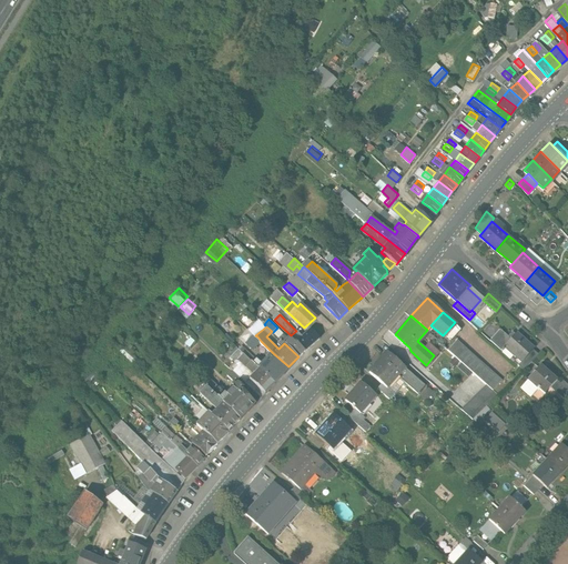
[(291,335),(288,338),(285,335),(277,328),(273,332),(284,343),(298,356),(305,349),(291,335)]
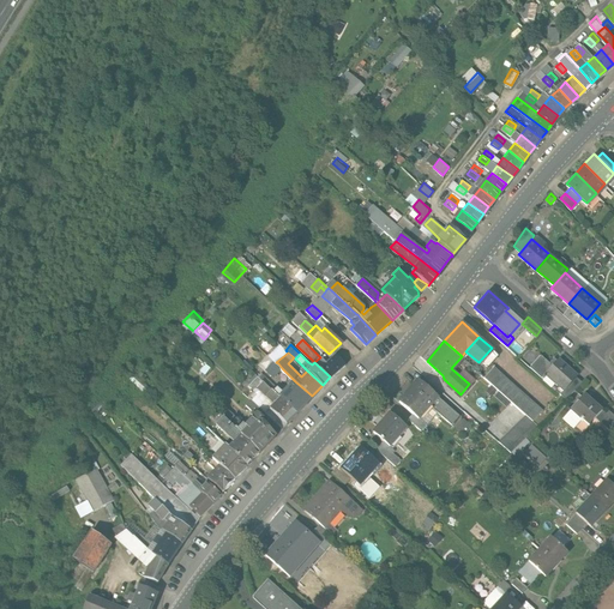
[(577,373),(559,356),(552,365),(540,354),(530,366),(542,375),(545,373),(563,389),(576,375),(577,373)]
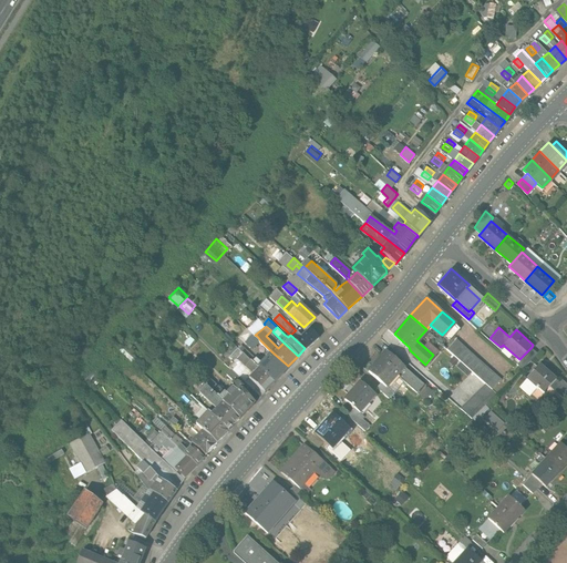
[(305,333),(299,328),(296,330),(290,335),(305,348),(318,337),(309,328),(305,333)]
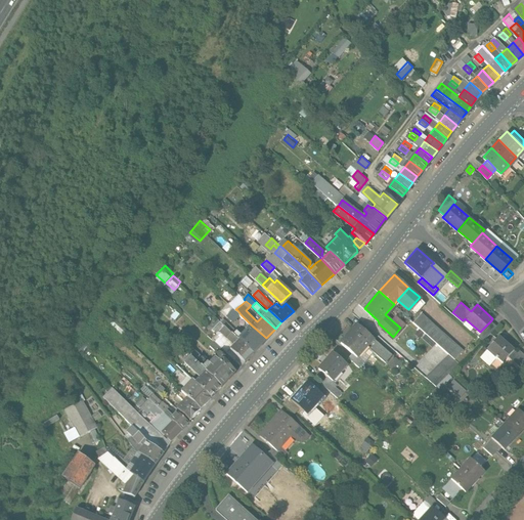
[(241,314),(237,310),(231,317),(242,327),(247,320),(241,314)]
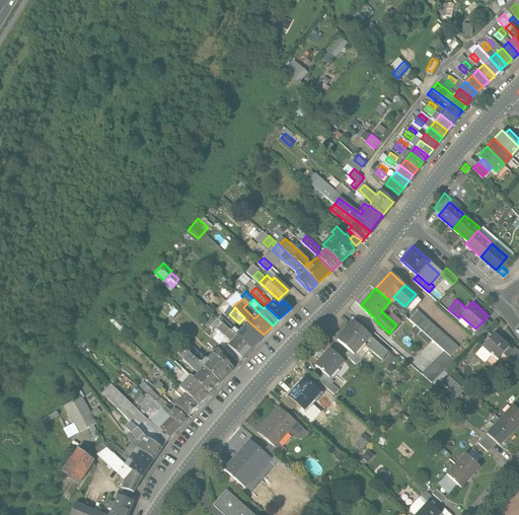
[(458,344),(417,307),(409,317),(415,322),(420,327),(432,338),(450,354),(458,344)]
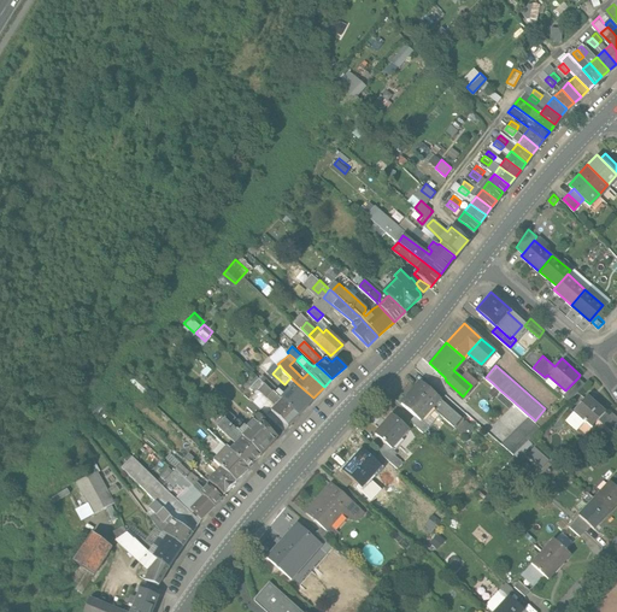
[(579,377),(565,390),(563,394),(568,399),(585,382),(579,377)]
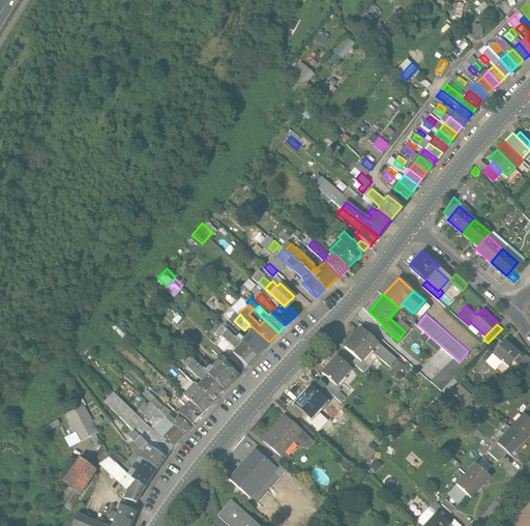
[(360,326),(354,333),(356,334),(350,342),(349,340),(344,345),(356,356),(360,360),(361,359),(371,349),(377,341),(360,326)]
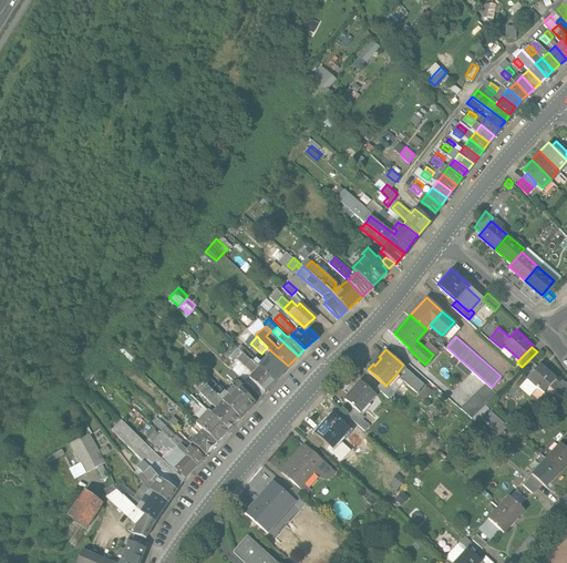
[(251,359),(244,351),(238,356),(239,357),(237,360),(239,362),(241,360),(247,365),(251,359)]
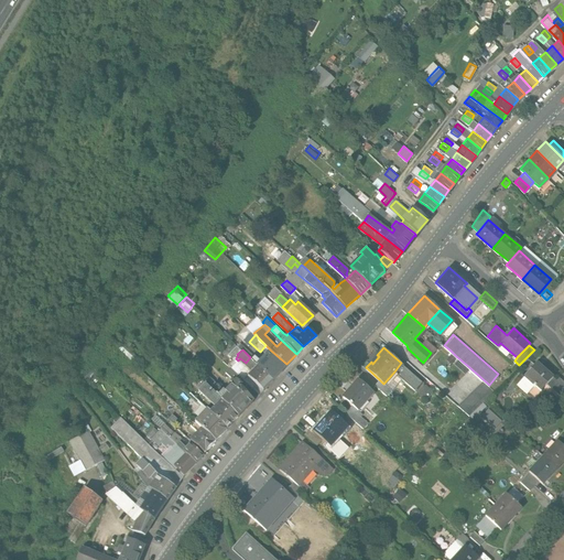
[(271,351),(259,365),(273,378),(286,364),(271,351)]
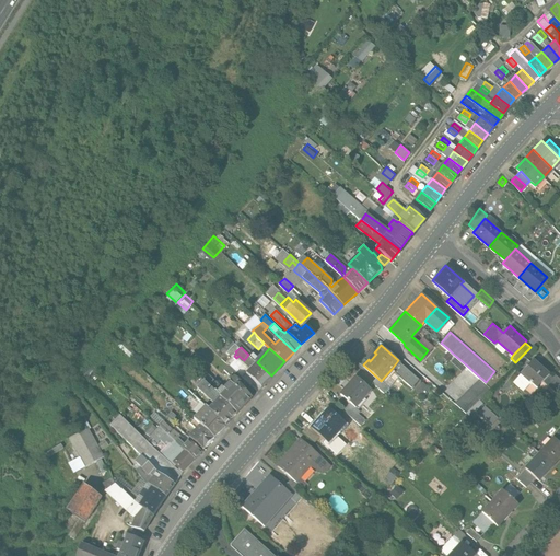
[(453,354),(447,348),(443,354),(448,359),(450,358),(453,354)]
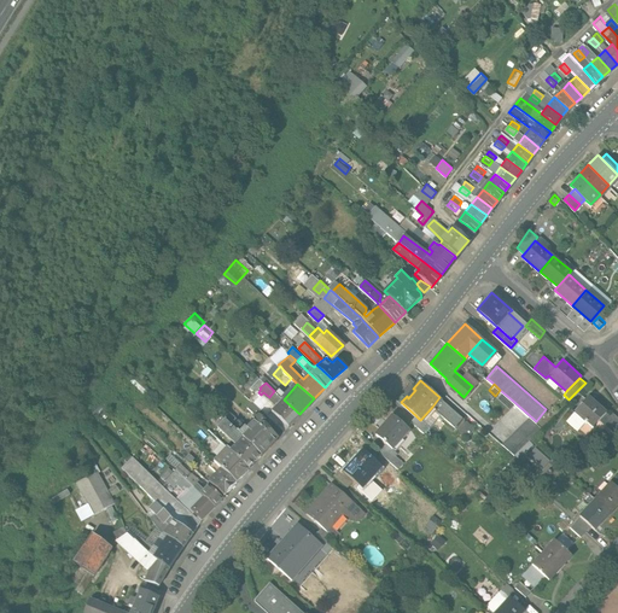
[(514,402),(500,390),(496,395),(509,407),(514,402)]
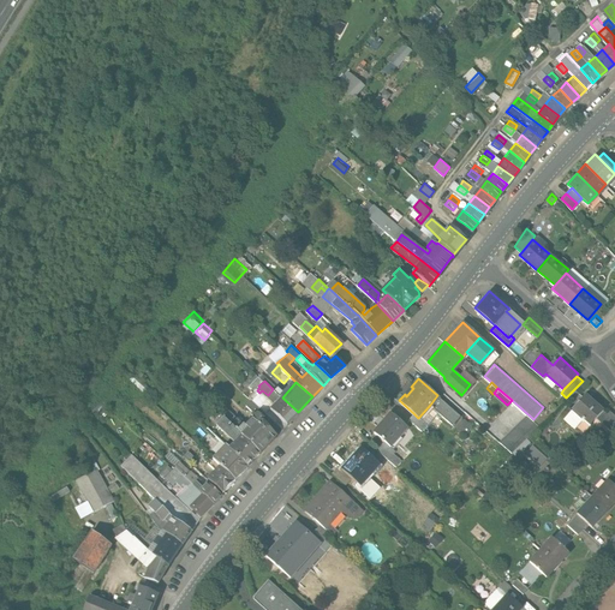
[(282,398),(273,389),(268,395),(276,404),(272,408),(287,424),(298,412),(282,398)]
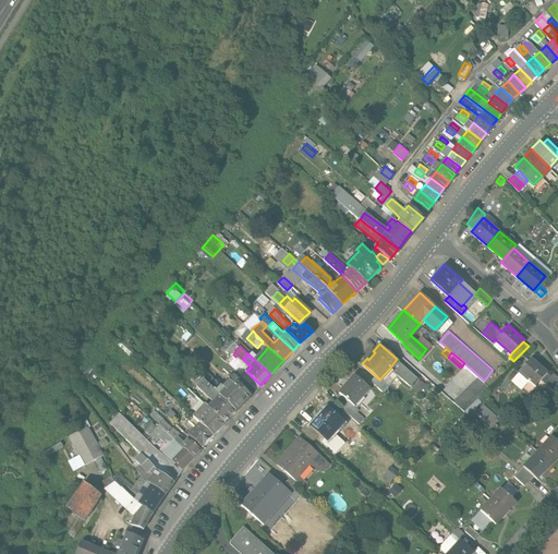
[(530,357),(518,370),(519,370),(517,373),(528,383),(530,382),(531,381),(534,384),(541,377),(544,381),(544,380),(549,373),(530,357)]
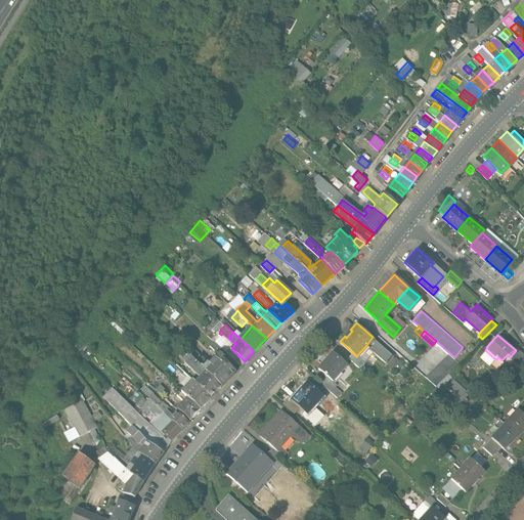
[(391,353),(373,337),(366,345),(373,350),(384,360),(391,353)]
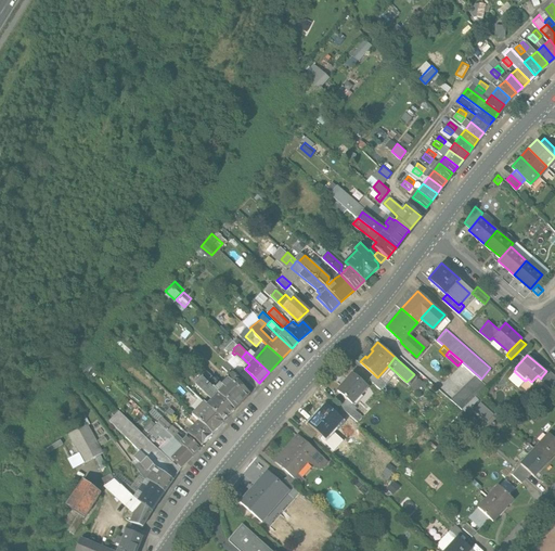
[(388,366),(378,376),(385,382),(395,371),(388,366)]
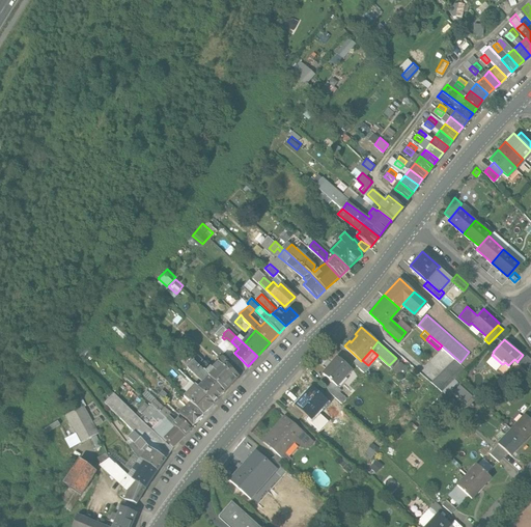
[(231,357),(224,351),(221,354),(230,363),(233,359),(231,357)]
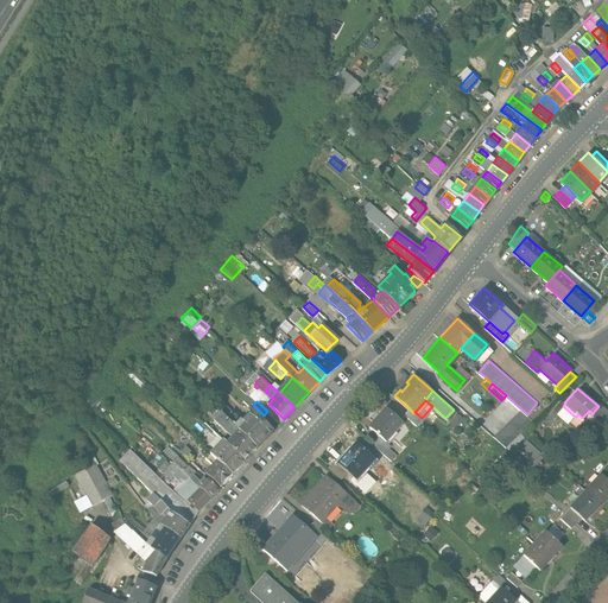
[(226,404),(221,410),(222,411),(228,417),(234,411),(226,404)]
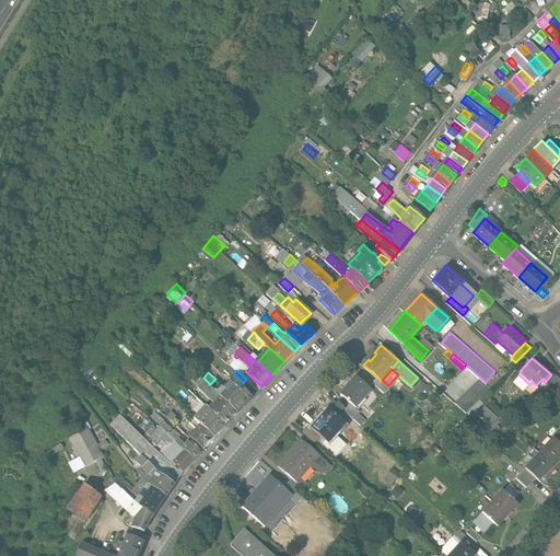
[(261,386),(247,372),(244,377),(246,379),(258,390),(261,386)]
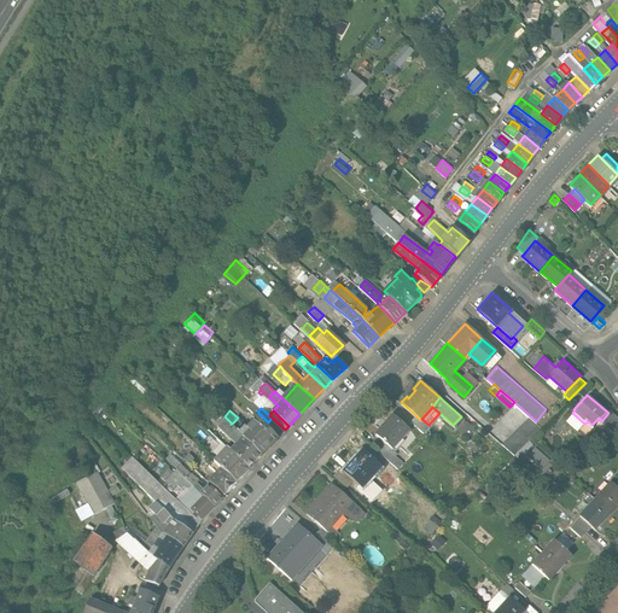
[(617,426),(617,415),(612,410),(608,413),(602,420),(614,431),(617,426)]
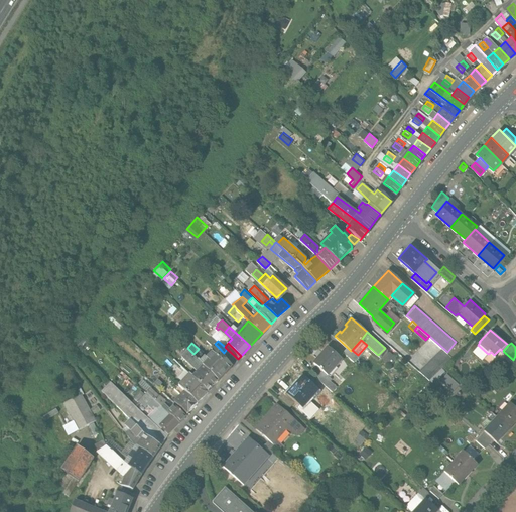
[(180,346),(176,350),(182,355),(188,349),(187,348),(182,344),(180,346)]
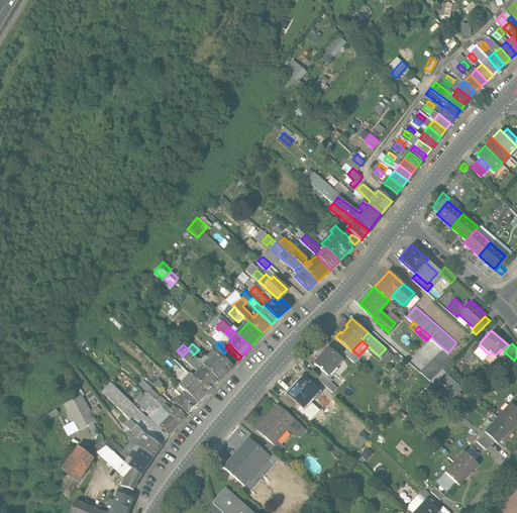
[(215,349),(207,358),(208,360),(204,365),(219,379),(227,369),(228,369),(233,365),(222,354),(224,353),(215,344),(213,346),(215,349)]
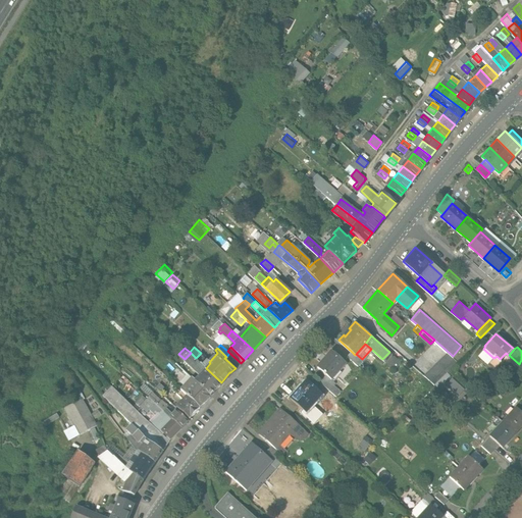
[(344,362),(330,351),(326,356),(322,352),(316,357),(321,361),(317,366),(323,371),(331,378),(338,369),(337,368),(344,362)]
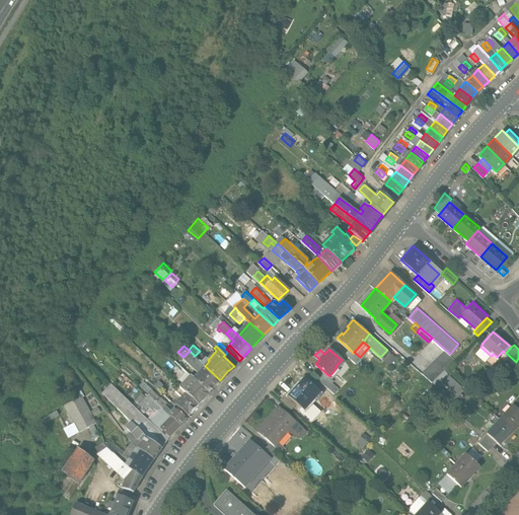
[(353,353),(349,349),(345,353),(355,362),(360,357),(354,352),(353,353)]
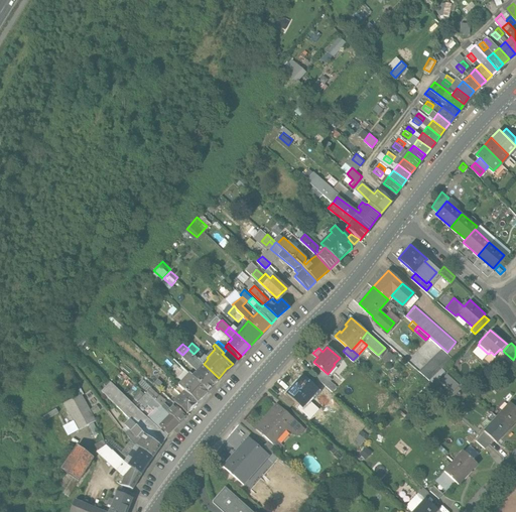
[(452,356),(441,347),(419,370),(429,379),(452,356)]
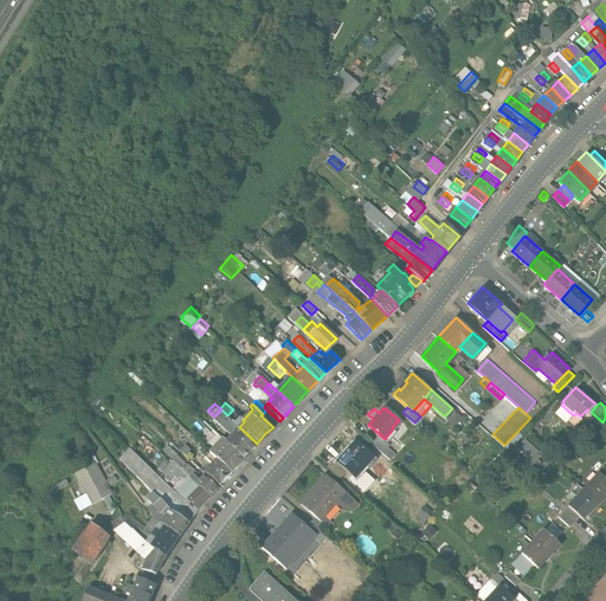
[(227,415),(221,409),(214,417),(233,434),(227,440),(245,458),(257,444),(239,427),(227,415)]
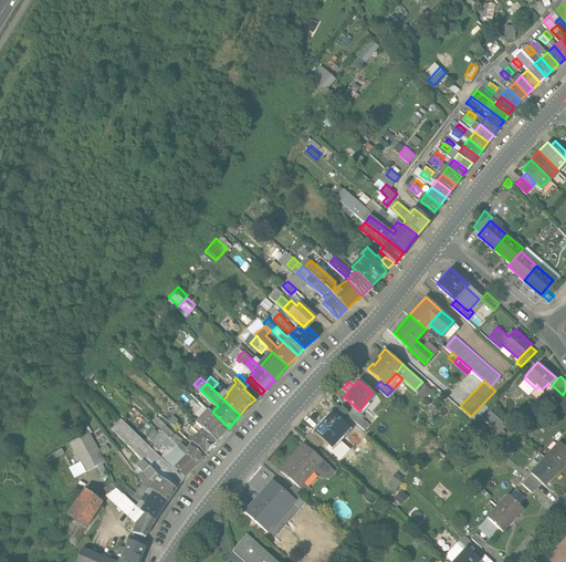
[(427,384),(423,384),(419,389),(419,393),(426,398),(428,397),(433,392),(433,389),(427,384)]
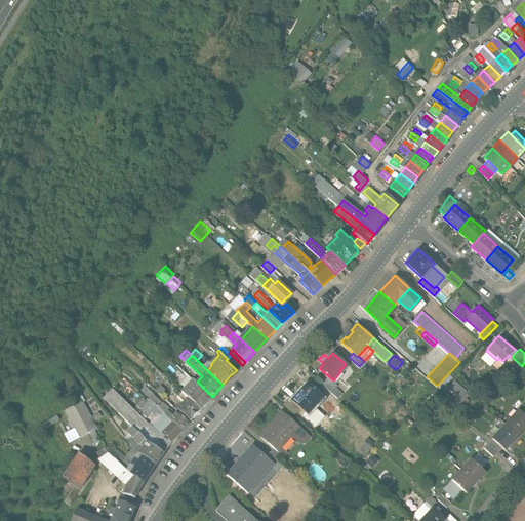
[(333,381),(325,373),(325,374),(327,376),(321,382),(331,391),(337,385),(333,381)]
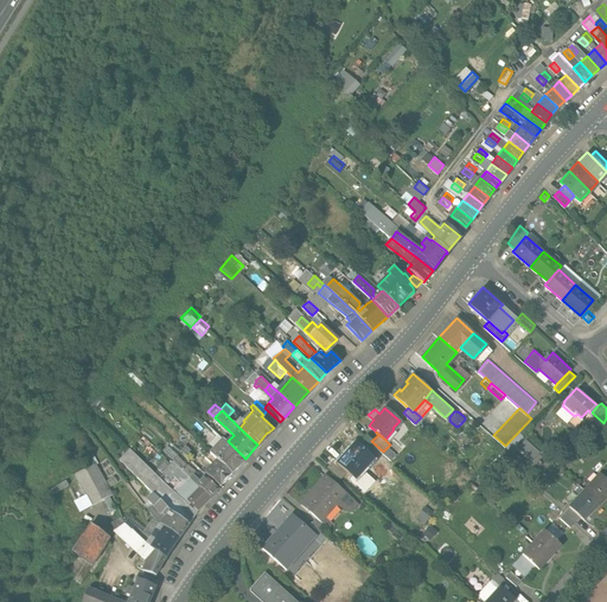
[(521,443),(534,456),(542,449),(530,435),(521,443)]
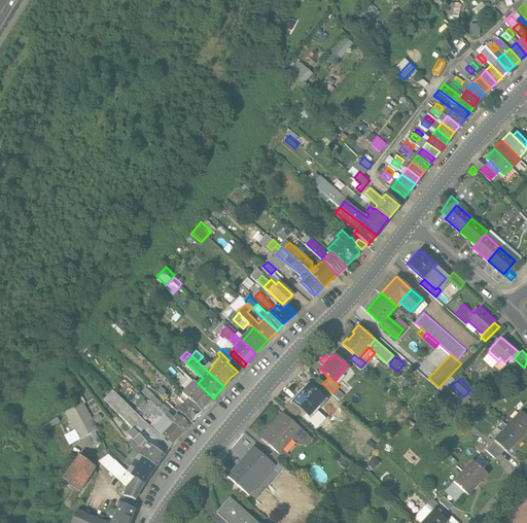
[(198,383),(196,381),(184,391),(190,397),(203,409),(213,398),(198,383)]
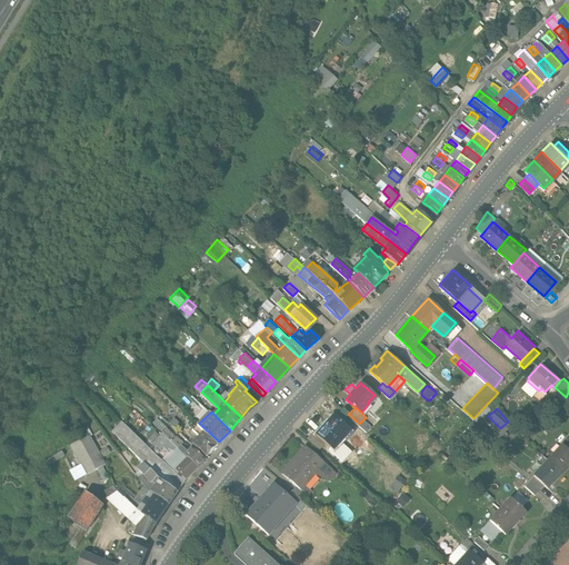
[(340,419),(333,414),(323,426),(322,425),(316,433),(325,440),(330,446),(348,426),(340,419)]
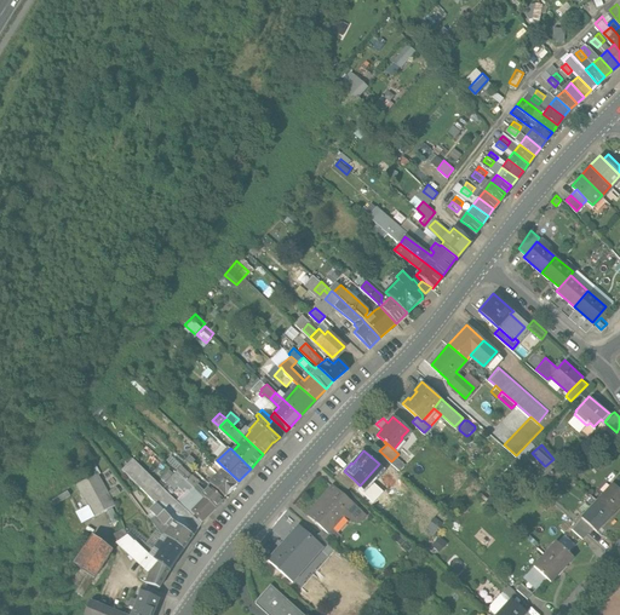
[(168,490),(132,457),(127,461),(122,467),(159,501),(168,490)]
